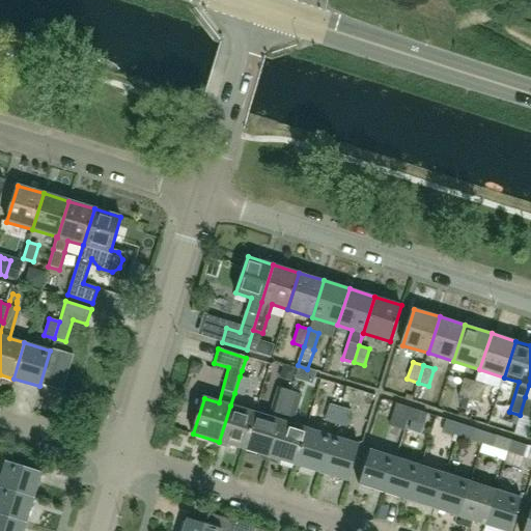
[(290,385),(295,372),(279,368),(276,381),(290,385)]
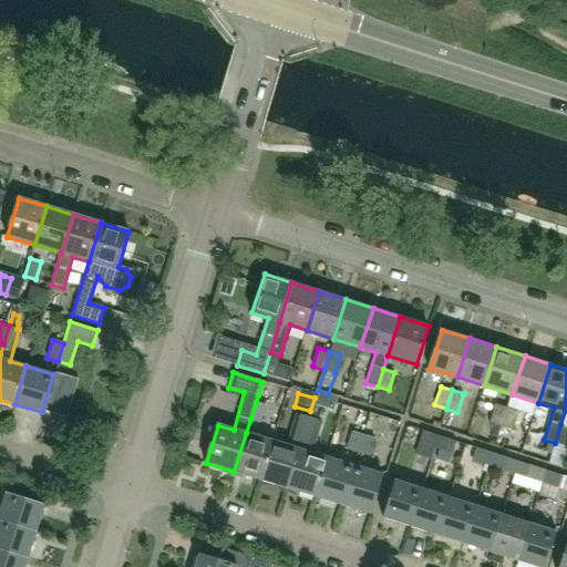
[(261,423),(267,405),(256,402),(250,420),(261,423)]
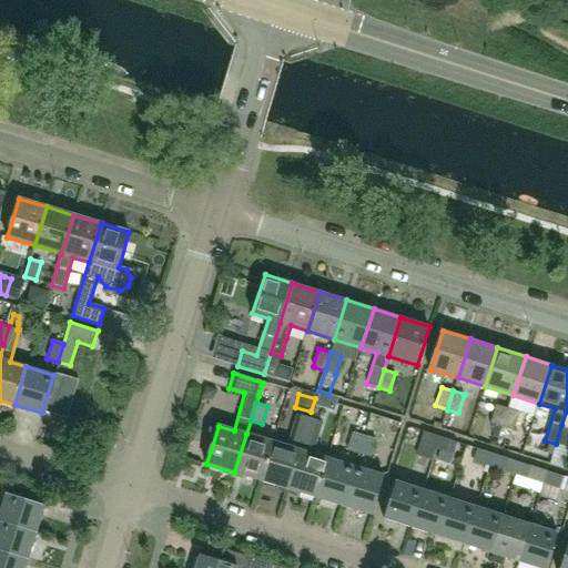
[(501,426),(507,408),(496,405),(490,423),(501,426)]
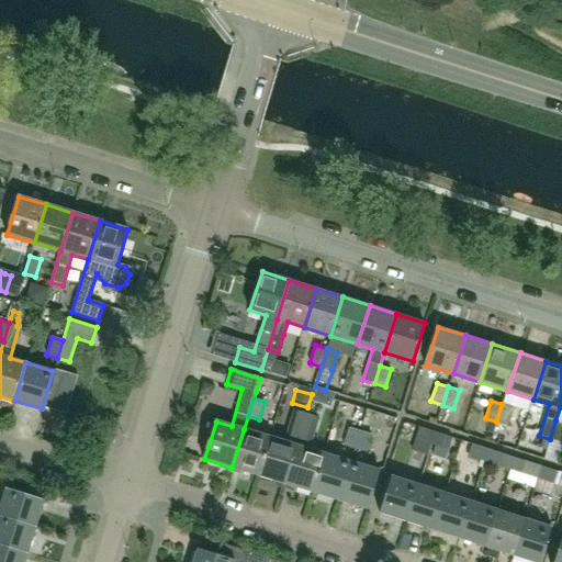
[(502,404),(496,422),(507,426),(513,407),(502,404)]
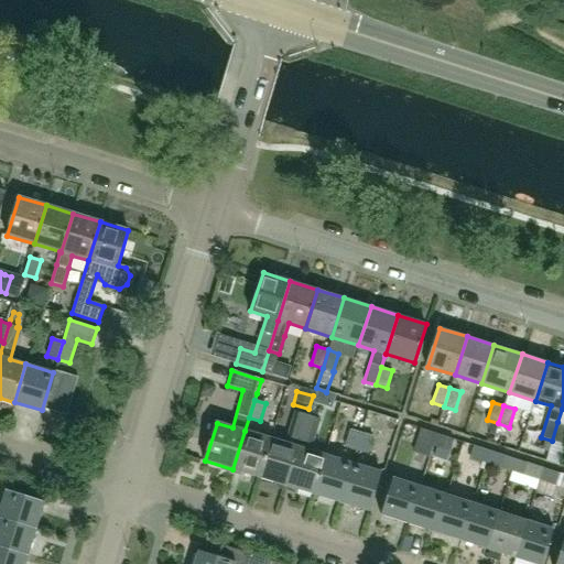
[(300,447),(304,434),(310,416),(295,412),(285,443),(272,440),(260,477),(288,485),(300,447)]
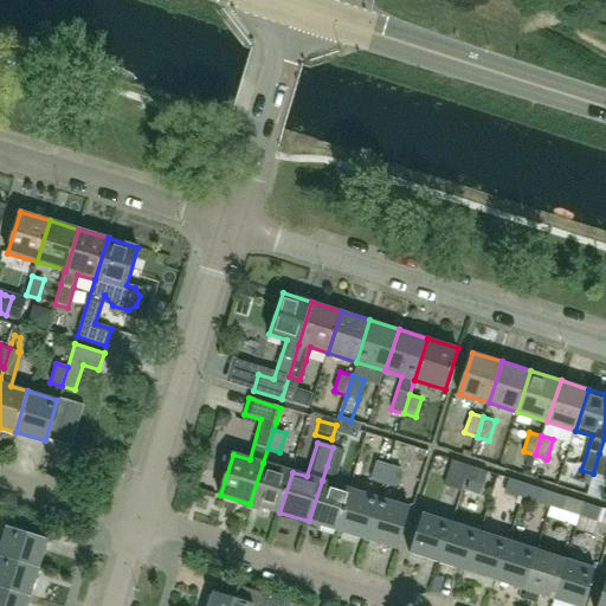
[(605,474),(605,456),(599,453),(593,474),(605,477),(605,474)]
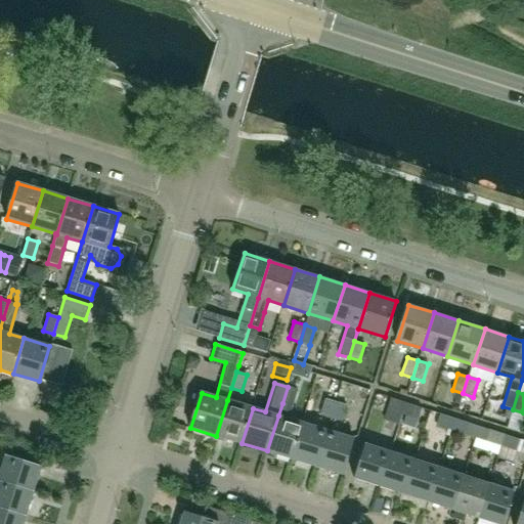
[(402,415),(406,402),(390,397),(387,409),(402,415)]
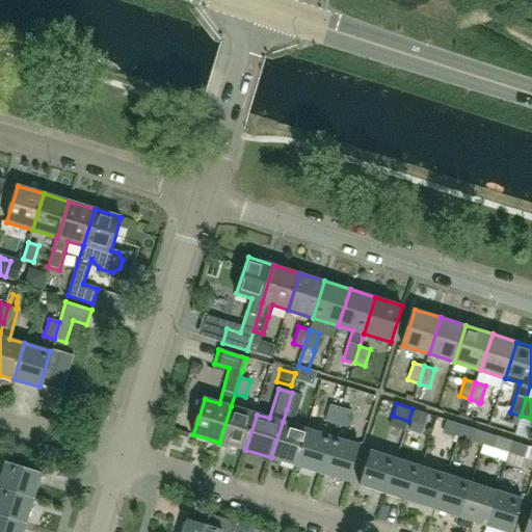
[(336,425),(341,407),(330,404),(325,422),(336,425)]
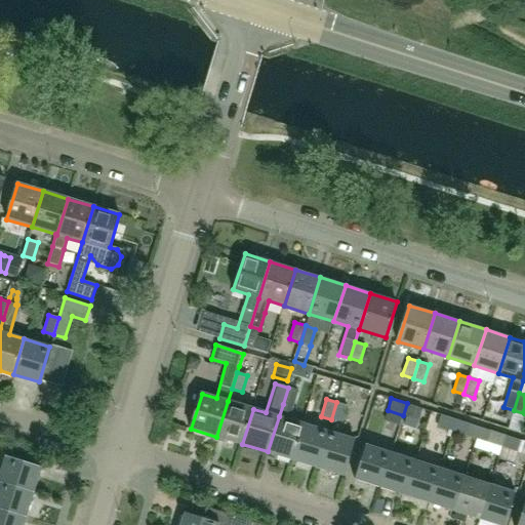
[(242,444),(253,409),(228,401),(216,437),(242,444)]
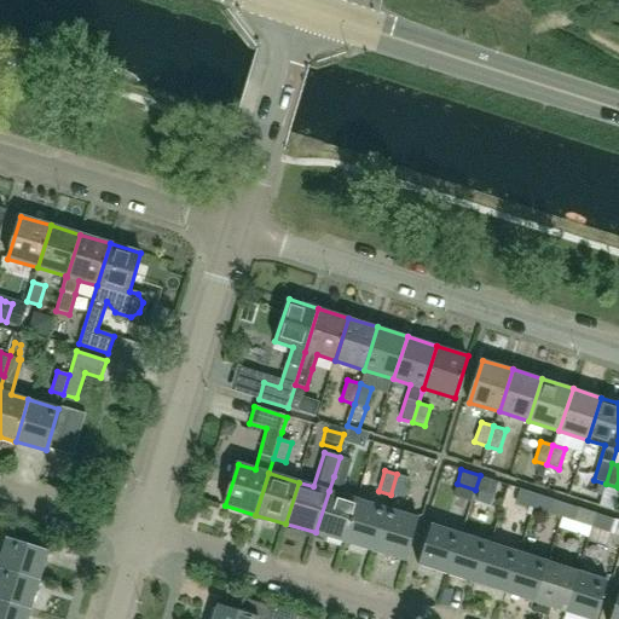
[(397,474),(391,495),(403,498),(410,478),(397,474)]
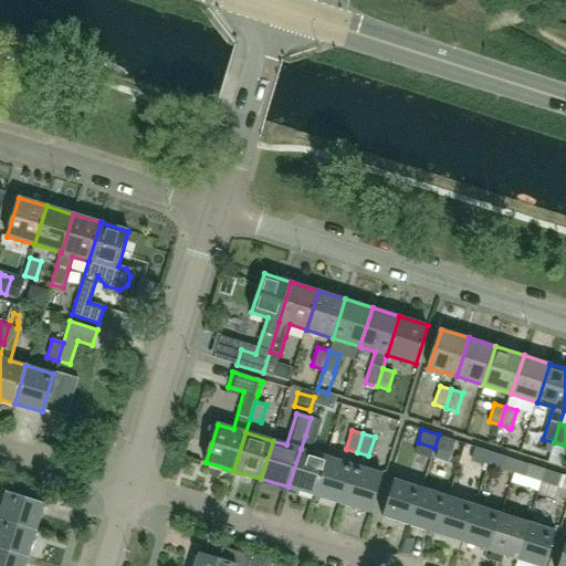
[(439,435),(435,448),(451,453),(456,440),(439,435)]
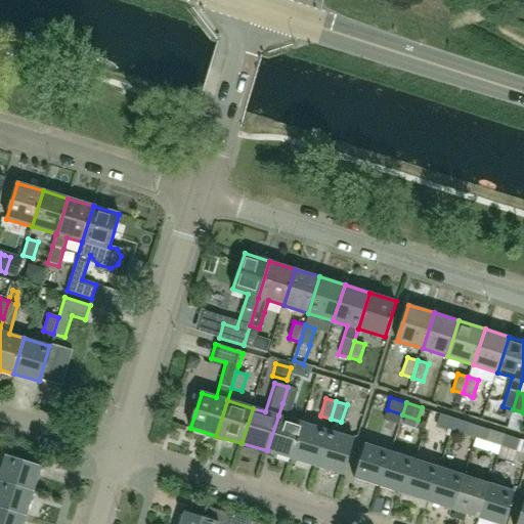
[(452,431),(456,419),(440,413),(435,425),(452,431)]
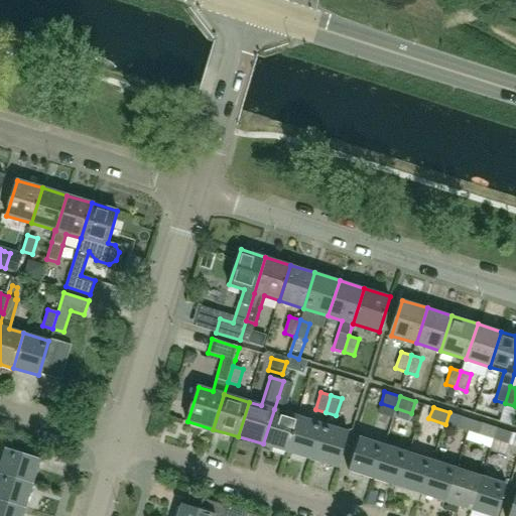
[(274,409),(263,443),(287,452),(298,416),(274,409)]
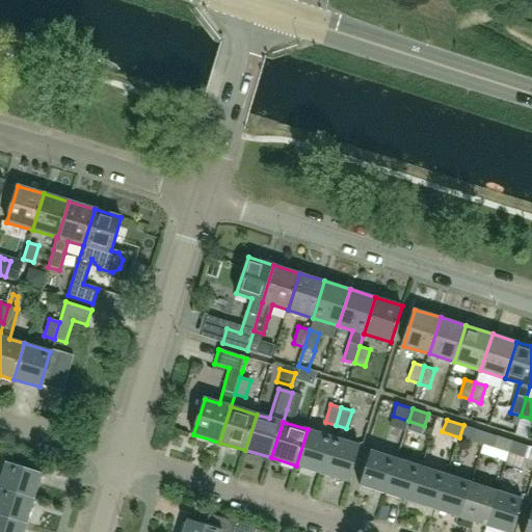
[(475,443),(479,430),(478,429),(463,425),(459,437),(475,443)]
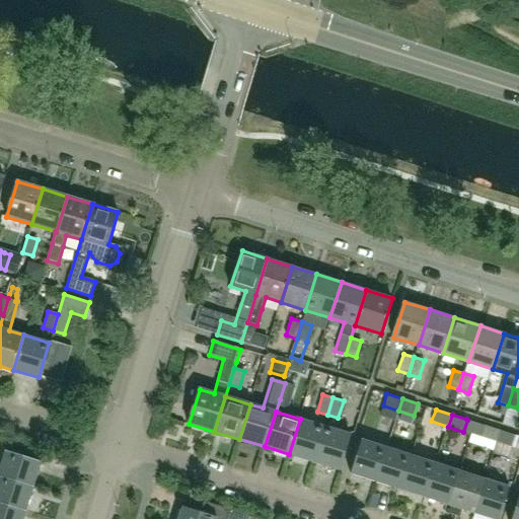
[(300,419),(289,454),(314,461),(324,427),(300,419)]
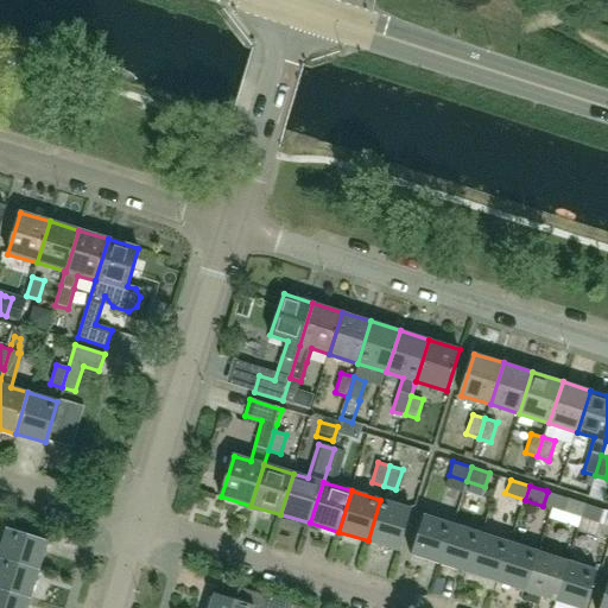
[(563,512),(565,513),(581,518),(586,504),(567,498),(563,512)]
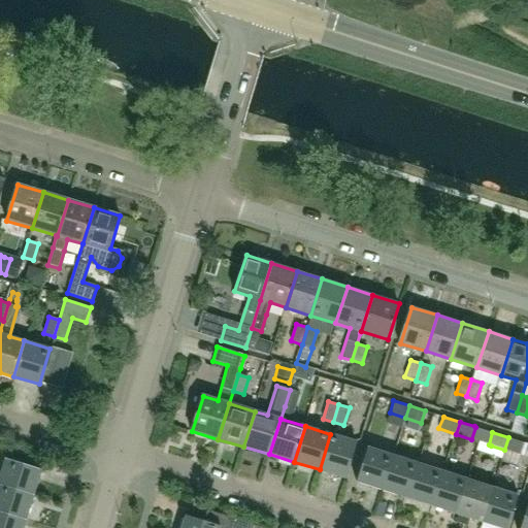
[(330,434),(320,469),(345,477),(357,441),(330,434)]
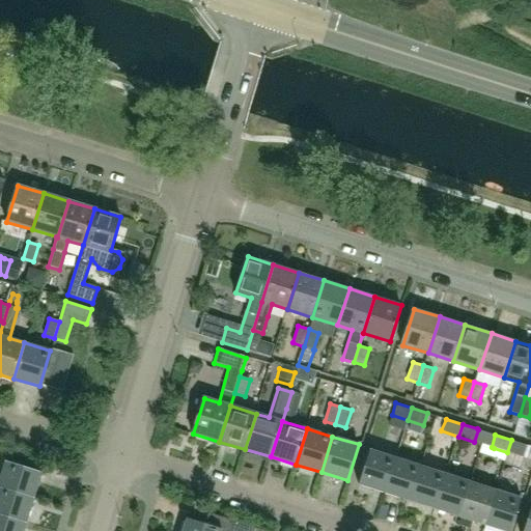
[(523,457),(527,445),(511,440),(507,452),(523,457)]
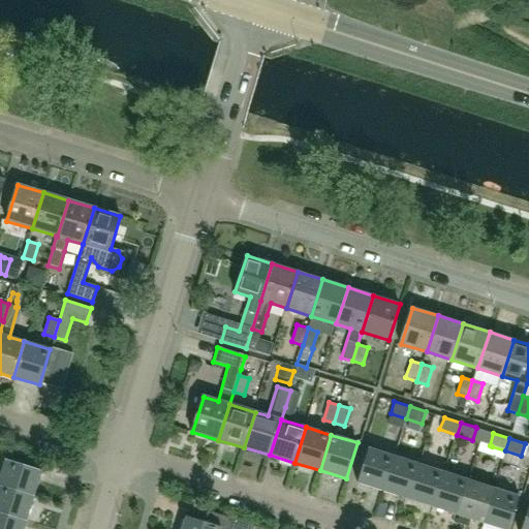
[(383,491),(394,456),(369,447),(358,483),(383,491)]
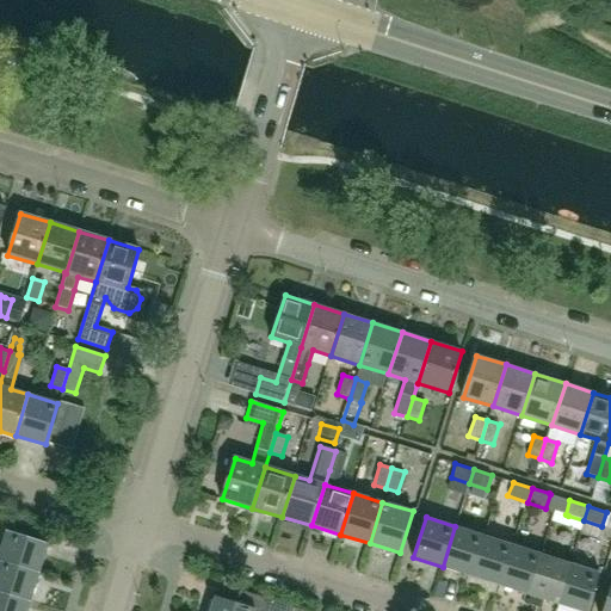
[(455,526),(443,567),(471,575),(485,536),(455,526)]
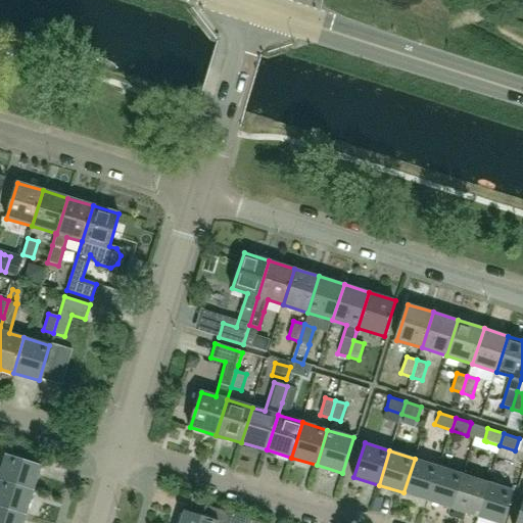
[(0,471),(0,479),(32,489),(39,465),(5,455),(0,471)]
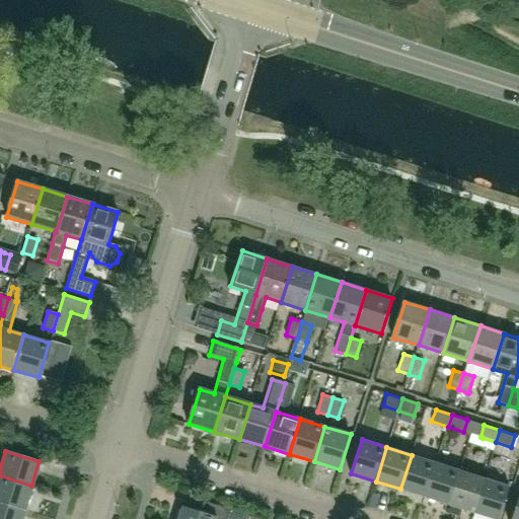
[(412,455),(400,489),(425,497),(436,462),(412,455)]
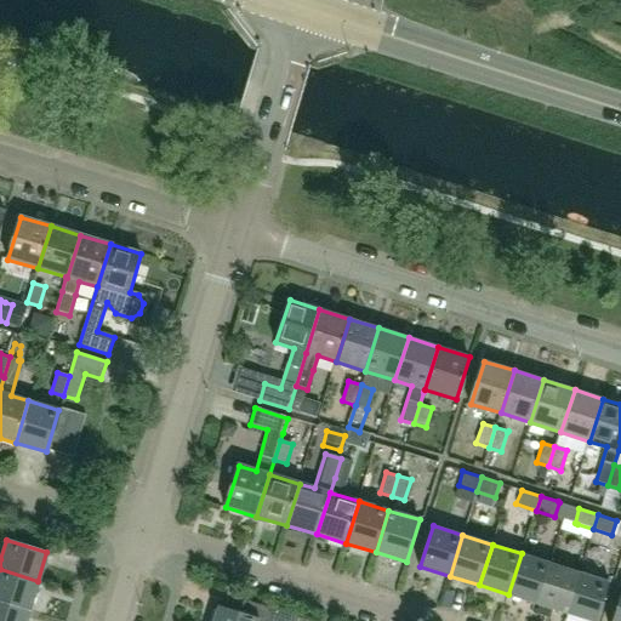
[(539,604),(551,564),(551,563),(522,553),(508,594),(539,604)]
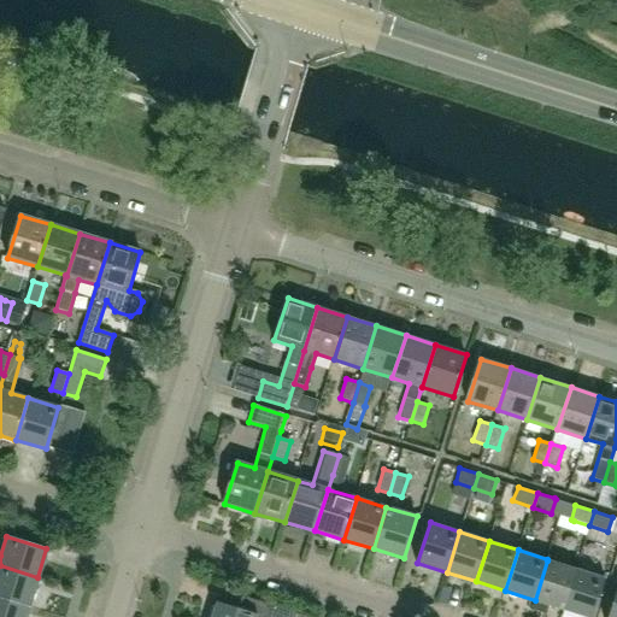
[(563,609),(576,569),(576,568),(547,559),(547,560),(535,600),(563,609)]
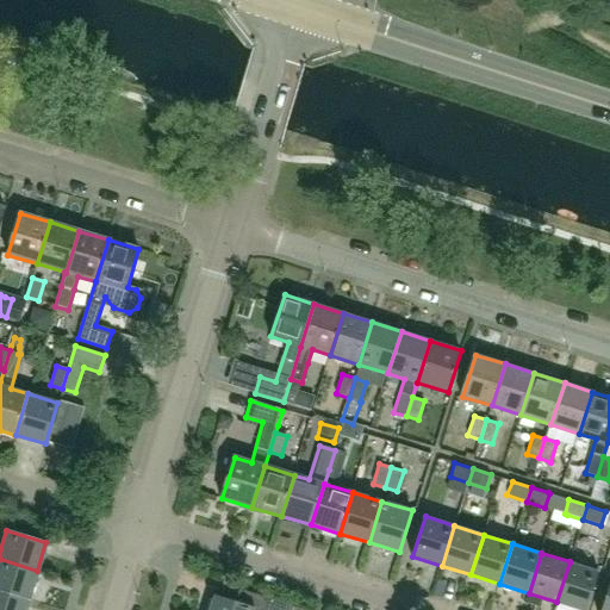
[(37,571),(0,559),(0,591),(29,601),(37,571)]
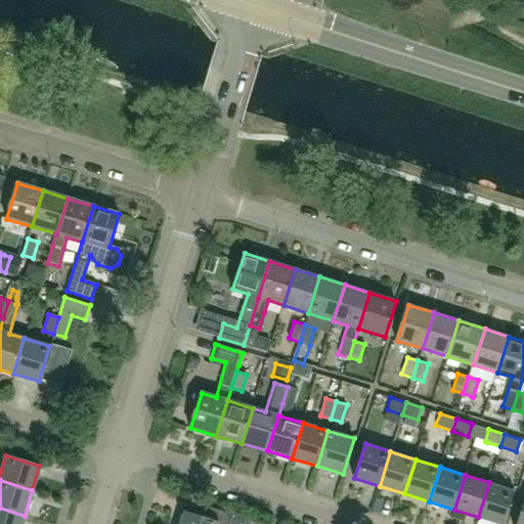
[(489,482),(489,483),(478,517),(500,523),(504,523),(514,490),(489,482)]
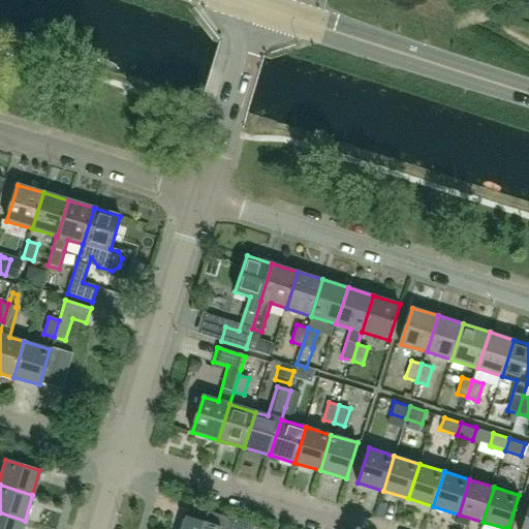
[(248,528),(250,524),(199,508),(195,522),(187,519),(183,528),(248,528)]
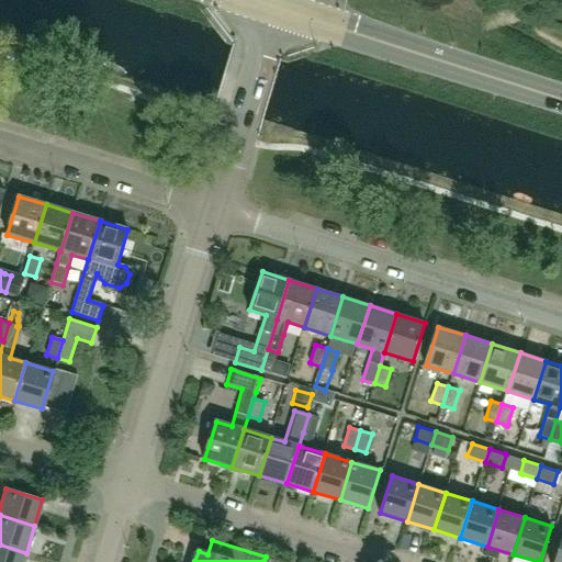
[(22,561),(26,553),(0,544),(0,561),(22,561)]
